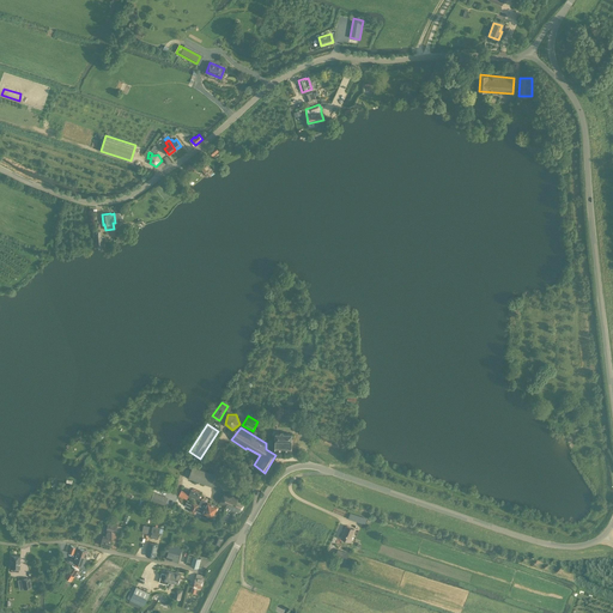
[(292,450),(292,434),(284,434),(284,432),(280,432),(280,434),(275,434),(275,449),(292,450)]
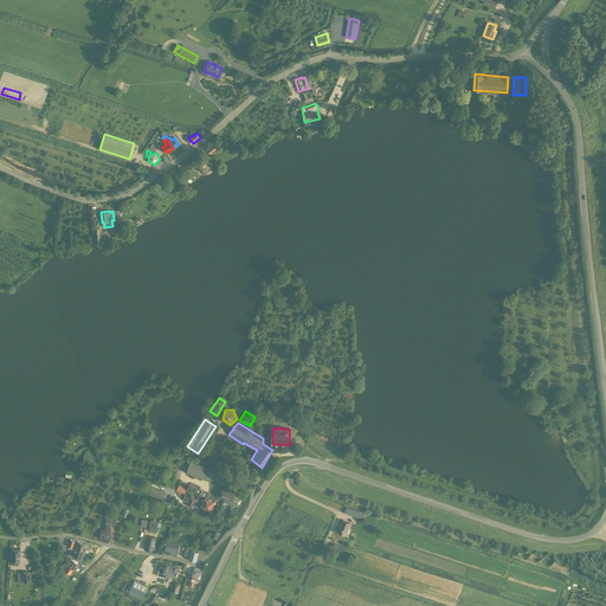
[(213,469),(191,461),(187,472),(208,481),(213,469)]
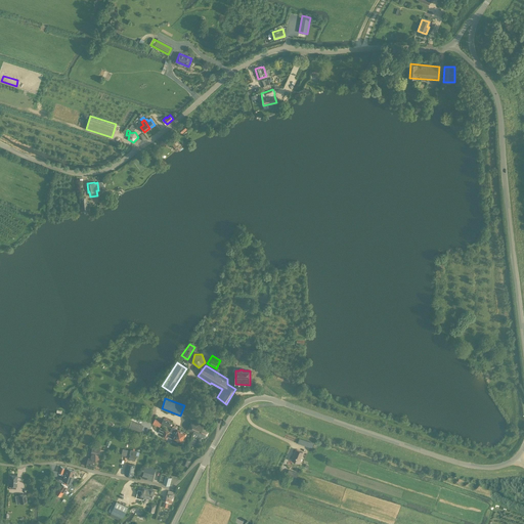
[(202,431),(204,426),(193,420),(187,430),(193,433),(195,429),(197,430),(198,429),(202,431)]
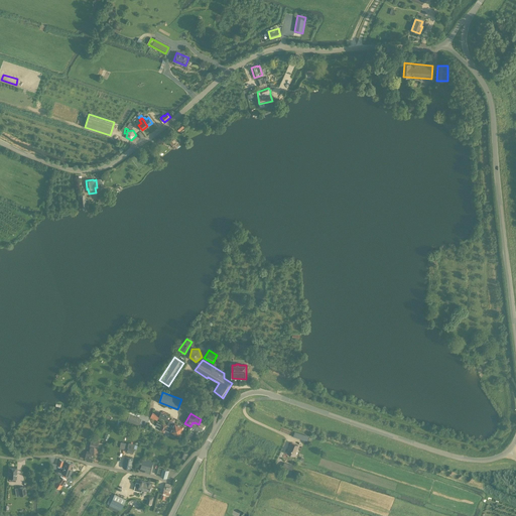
[(127,419),(127,420),(139,425),(141,419),(131,414),(130,414),(129,415),(128,418),(127,419)]
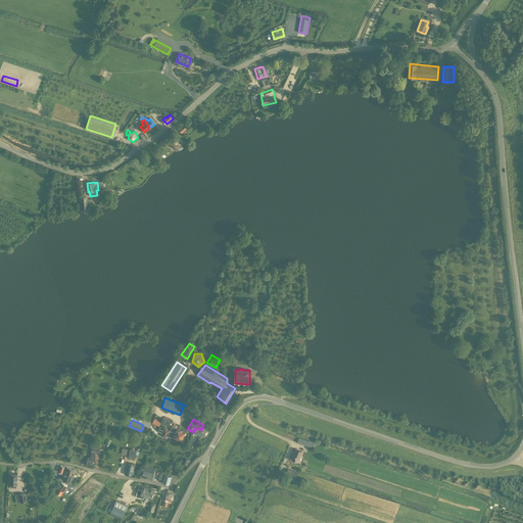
[(195,428),(193,432),(204,437),(210,428),(203,425),(201,430),(197,428),(196,429),(195,428)]
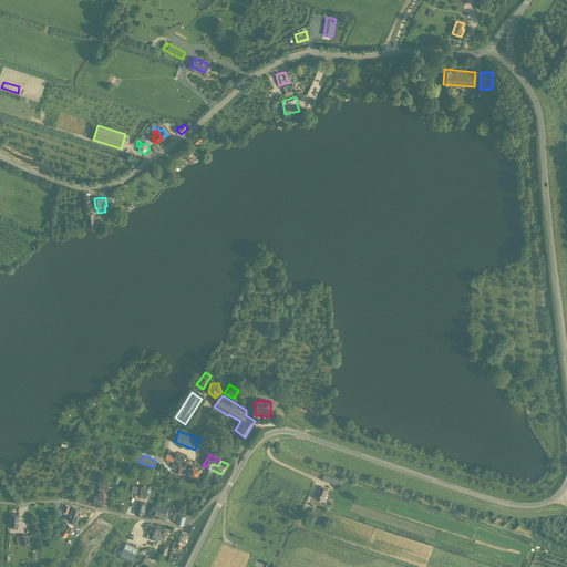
[(184,466),(199,474),(202,468),(186,462),(184,466)]
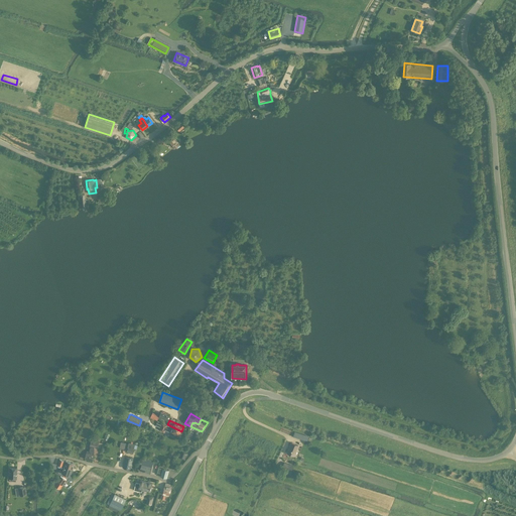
[(179,435),(181,431),(167,424),(162,422),(159,430),(164,432),(165,429),(171,432),(179,435)]
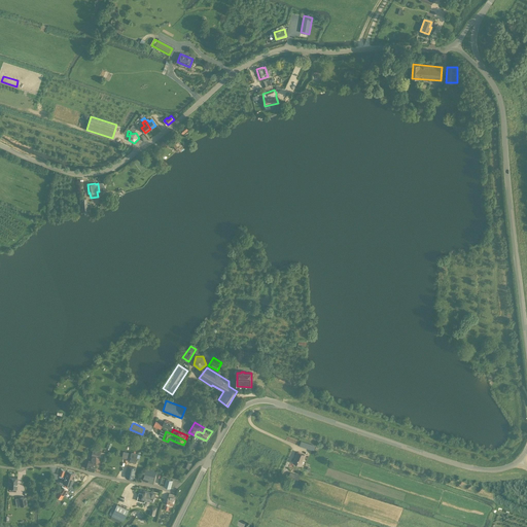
[(300,446),(309,449),(314,451),(316,446),(311,445),(302,442),(300,446)]
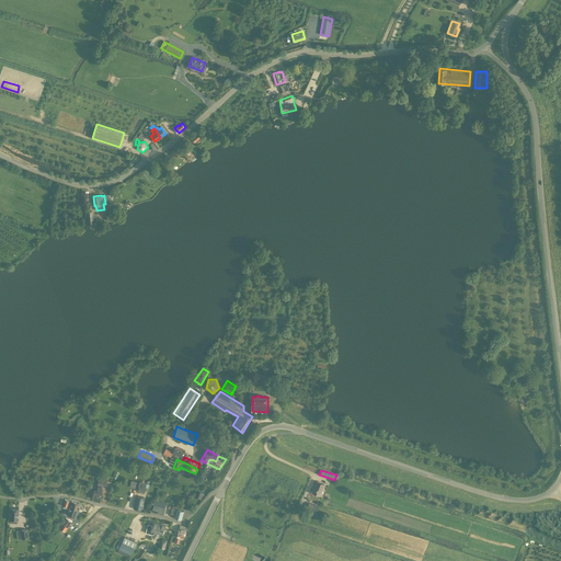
[(99,479),(98,485),(96,491),(94,490),(92,499),(101,501),(103,493),(103,487),(106,488),(107,480),(99,479)]
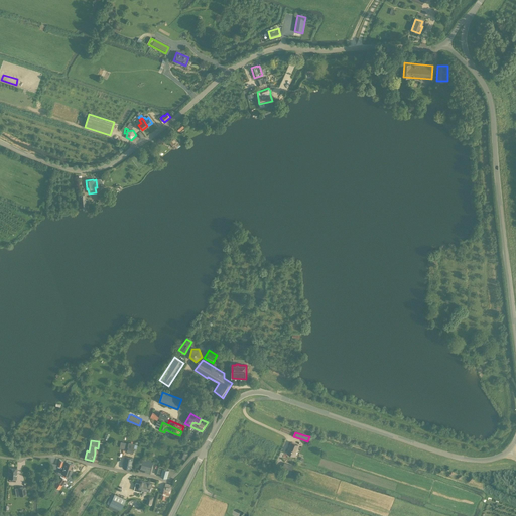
[(291,442),(287,453),(294,456),(298,445),(291,442)]
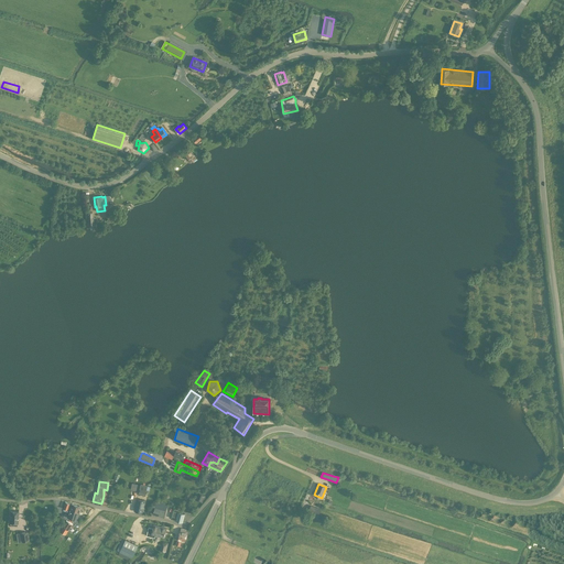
[(142,513),(145,500),(137,499),(134,511),(142,513)]
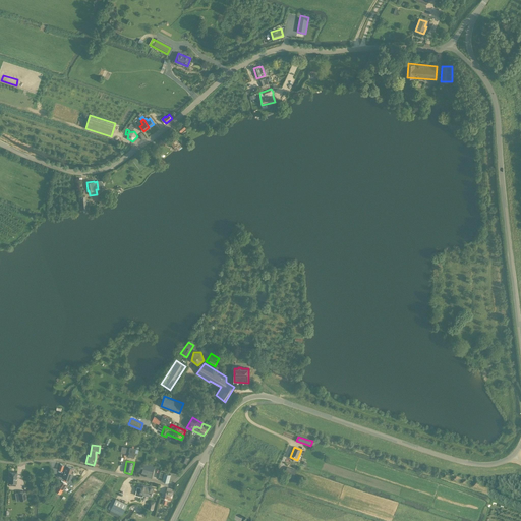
[(152,477),(155,466),(145,463),(141,475),(152,477)]
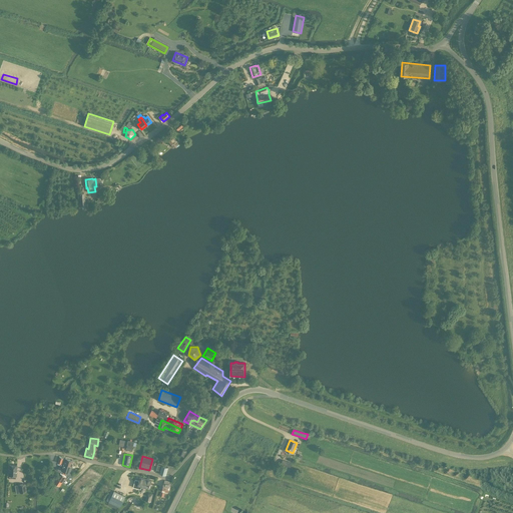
[(64,462),(64,463),(61,470),(70,473),(74,461),(65,458),(65,459),(60,457),(58,462),(62,464),(62,461),(64,462)]
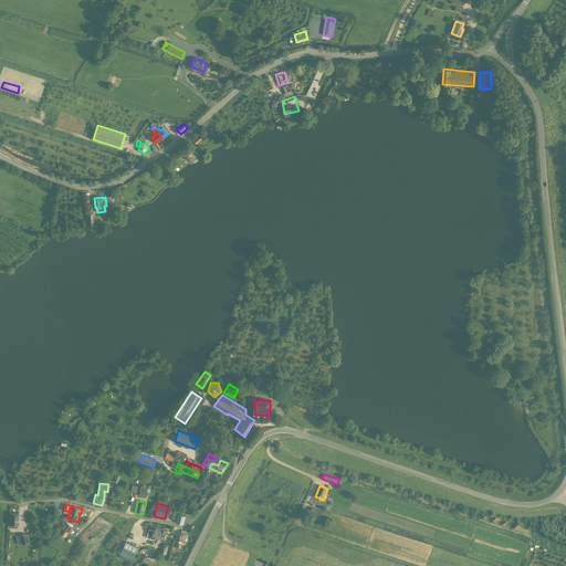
[(313,519),(318,521),(322,511),(312,507),(310,514),(314,515),(313,519)]
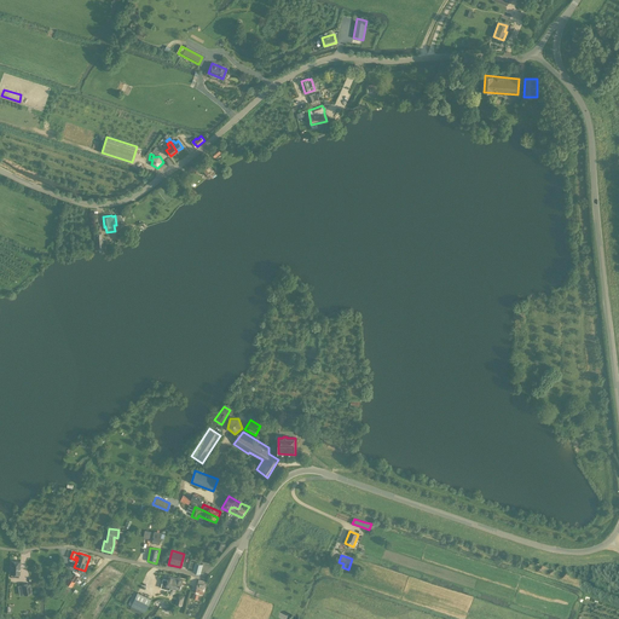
[(19,574),(21,561),(11,561),(10,574),(19,574)]
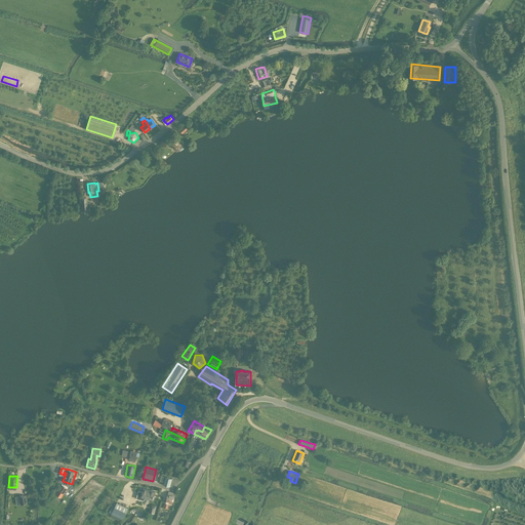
[(170,486),(172,479),(166,477),(164,485),(170,486)]
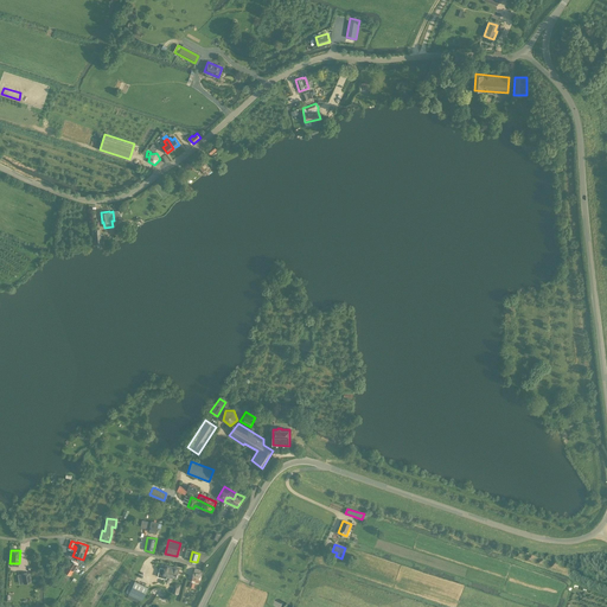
[(71,561),(66,568),(74,572),(77,564),(71,561)]
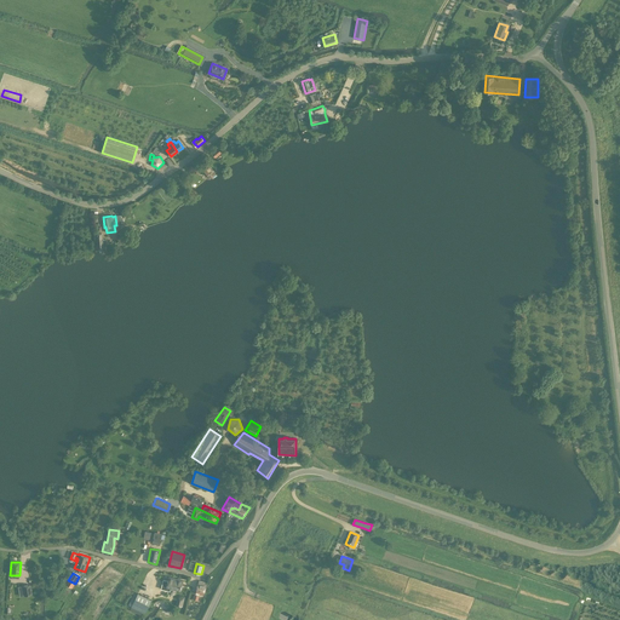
[(183,580),(170,577),(168,581),(164,580),(161,589),(170,591),(171,587),(181,591),(183,580)]
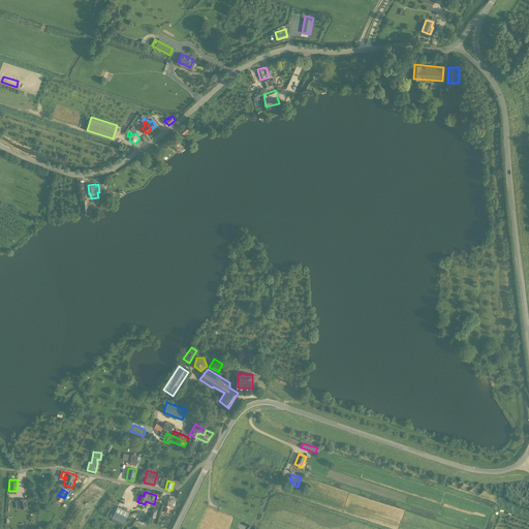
[(64,498),(58,495),(50,509),(55,512),(57,507),(64,498)]
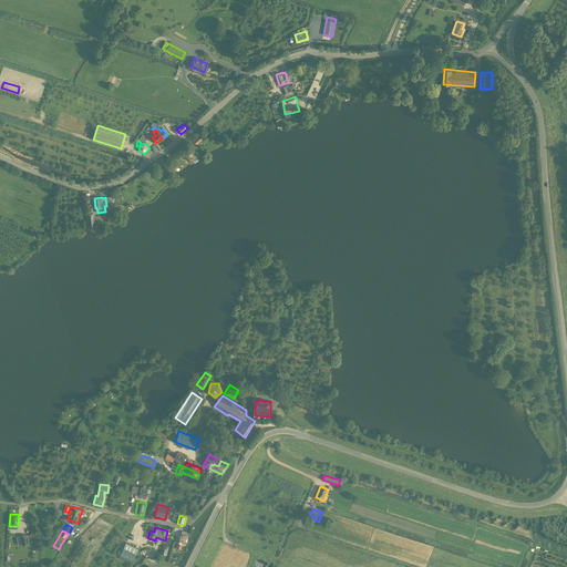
[(182,532),(179,543),(178,544),(177,543),(176,547),(182,548),(183,545),(182,545),(183,543),(186,544),(189,534),(182,532)]
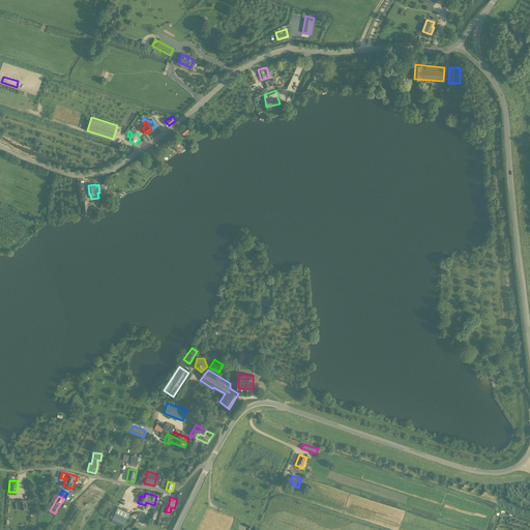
[(124,524),(129,512),(118,507),(113,519),(124,524)]
